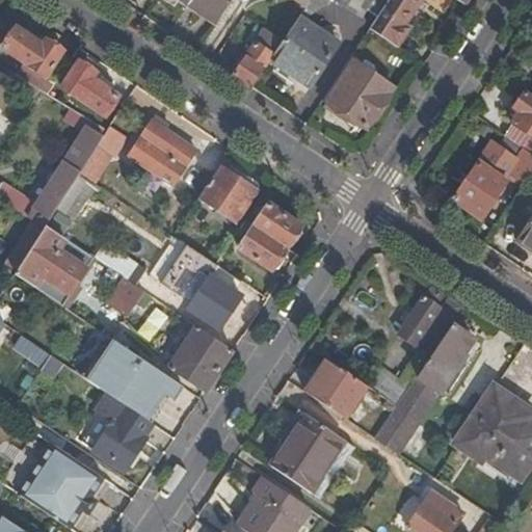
[(179,0),(216,24),(232,0),(179,0)]
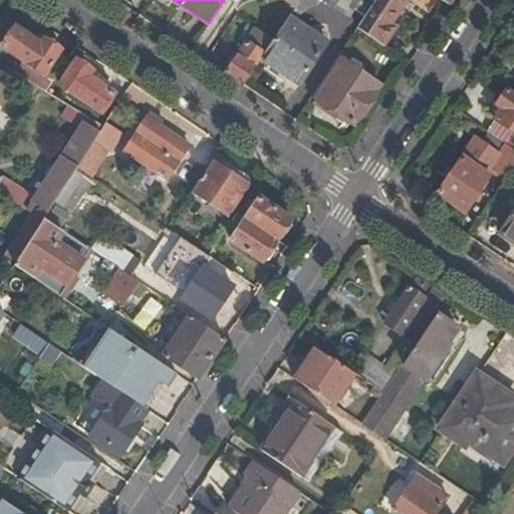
[(375,0),(300,0),(294,10),(274,41),(260,59),(298,85),(326,44),(294,22),(311,9),(317,7),(320,2),(342,18),(350,7),(364,16),(366,14),(375,0)]
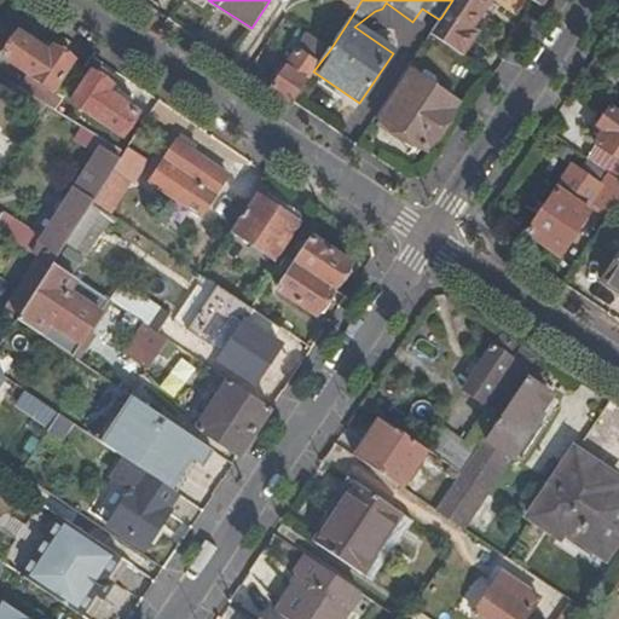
[(362,0),(337,0),(354,12),(362,0)]
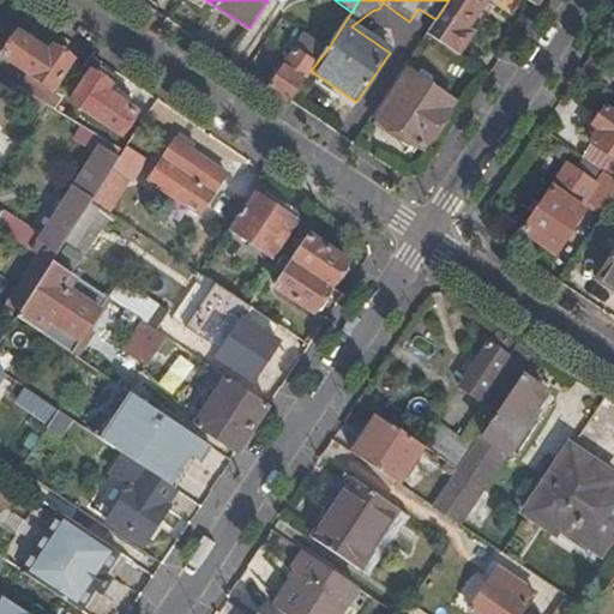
[(456,55),(469,36),(462,31),(483,0),(449,0),(438,17),(435,19),(426,35),(450,50),(456,55)]
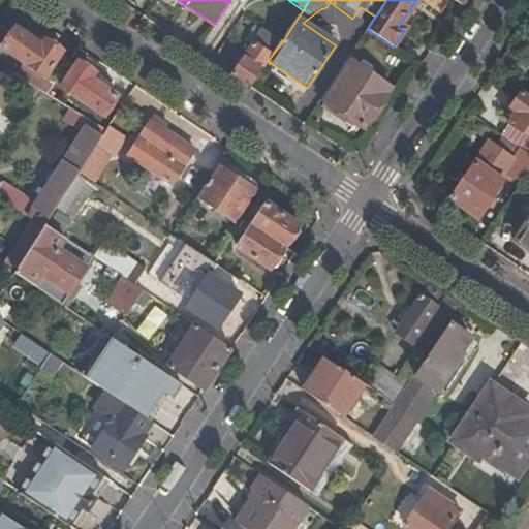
[(23,63),(48,79),(63,53),(47,42),(43,48),(16,29),(3,50),(23,63)]
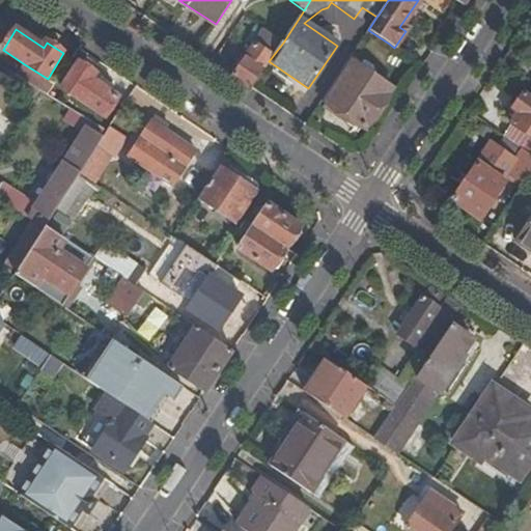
[(224,71),(251,89),(269,61),(283,43),(263,29),(246,55),(240,50),(224,71)]
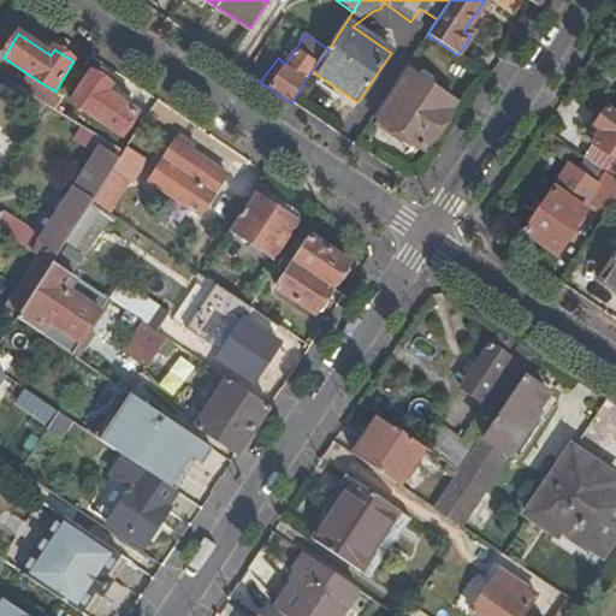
[(89,77),(81,71),(64,98),(122,138),(138,113),(106,93),(110,87),(90,73),(89,77)]
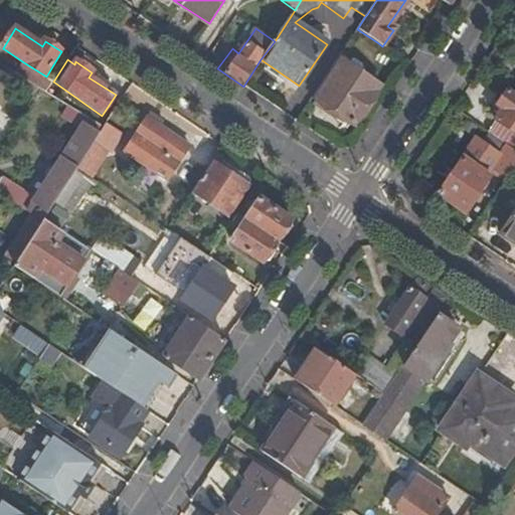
[(14,73),(38,89),(46,76),(22,61),(14,73)]
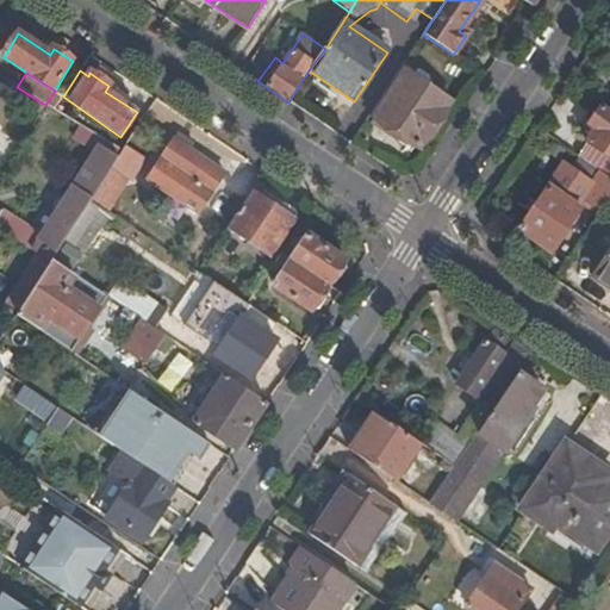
[(450,104),(405,73),(374,118),(419,148),(450,104)]
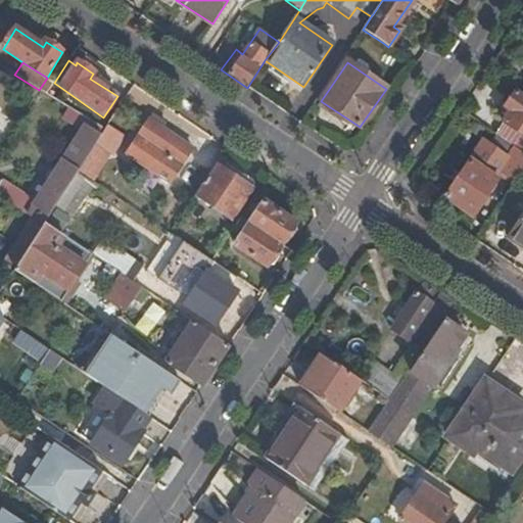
[(47,78),(39,90),(47,95),(54,83),(47,78)]
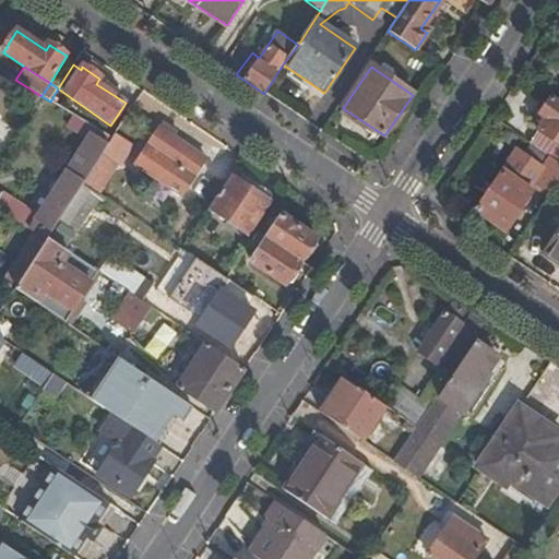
[(558,103),(551,98),(540,116),(546,119),(530,143),(549,156),(558,162),(558,103)]
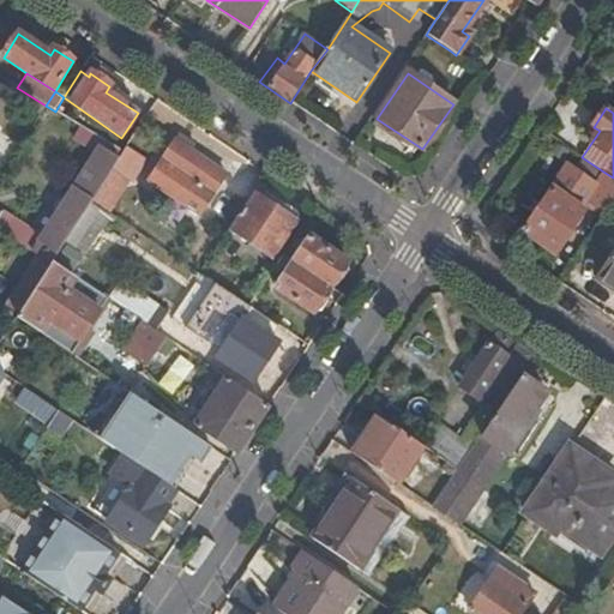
[(174,143),(191,152),(194,146),(178,137),(174,143)]
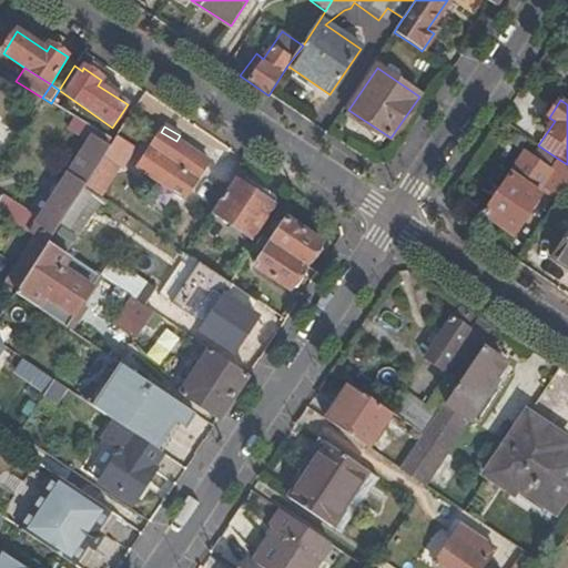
[(209,162),(176,141),(161,132),(138,170),(184,201),(209,162)]
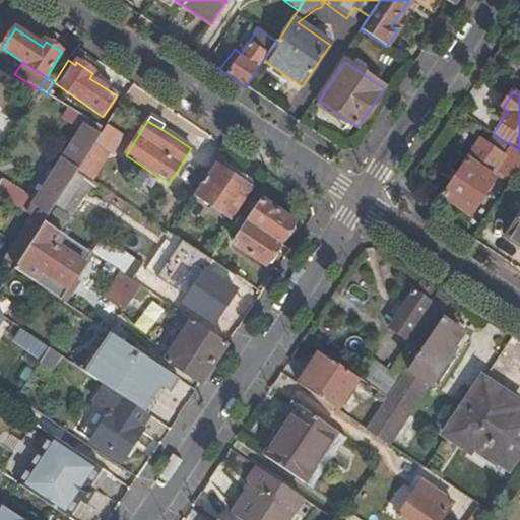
[(33,218),(43,224),(45,222),(56,205),(75,175),(78,171),(93,147),(101,137),(83,126),(62,160),(61,159),(53,172),(50,177),(43,189),(41,192),(26,215),(33,218)]
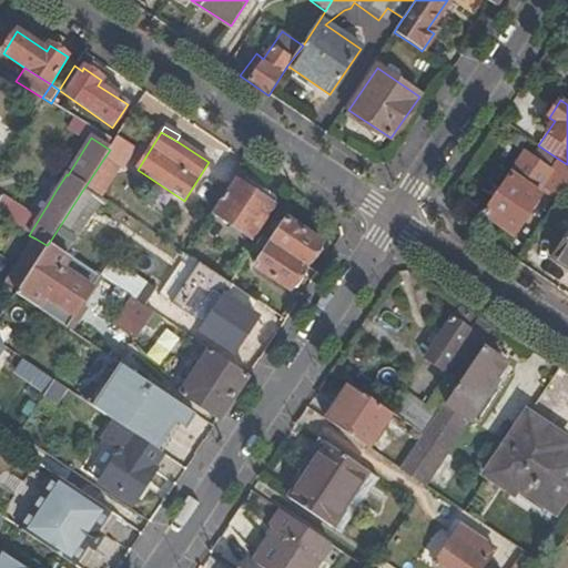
[(527,153),(513,174),(536,191),(540,184),(550,170),(527,153)]
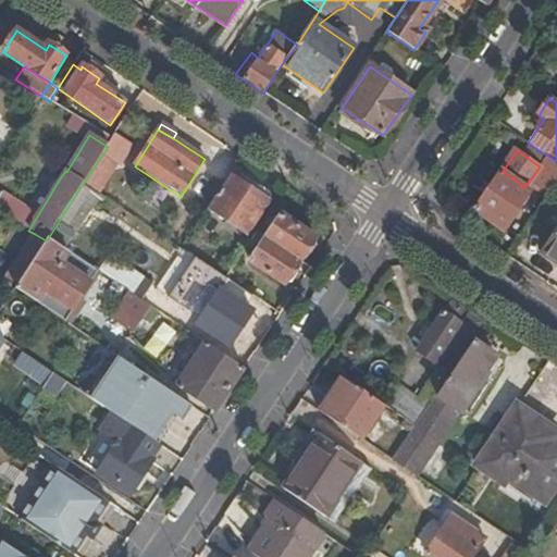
[(556,161),(547,156),(540,166),(530,181),(551,195),(556,184),(556,161)]
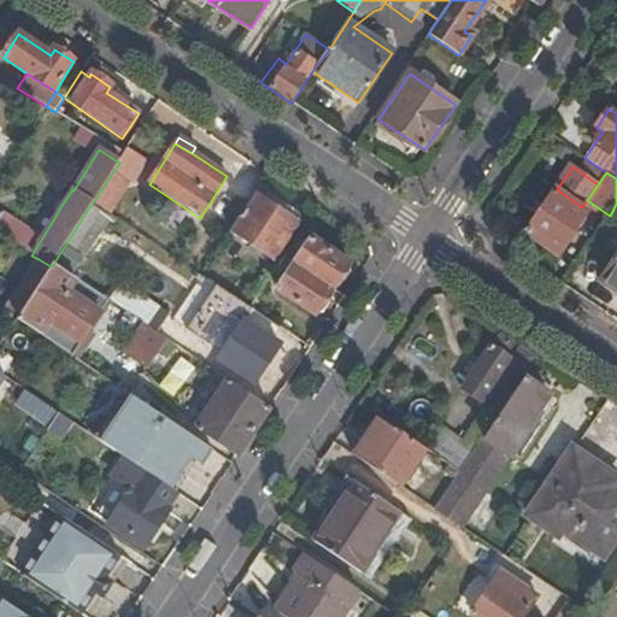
[(93,203),(112,216),(130,187),(111,175),(93,203)]
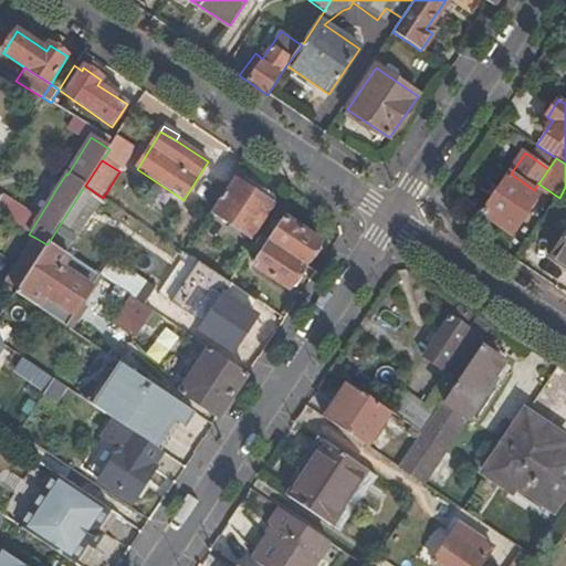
[(514,234),(542,195),(534,190),(511,174),(483,212),(514,234)]
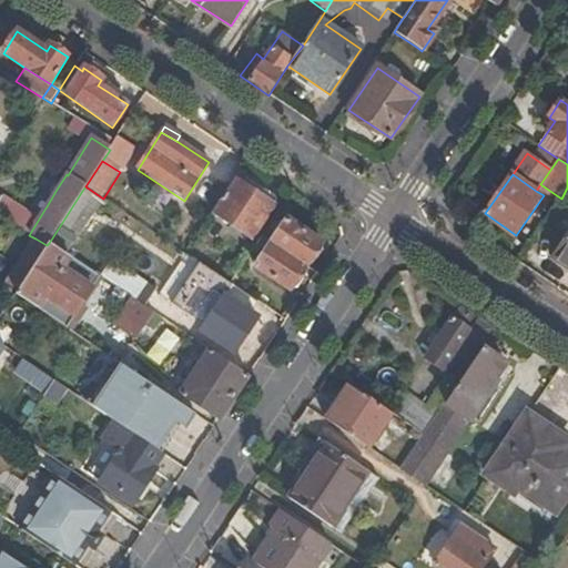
[(234,180),(215,208),(255,235),(274,206),(234,180)]
